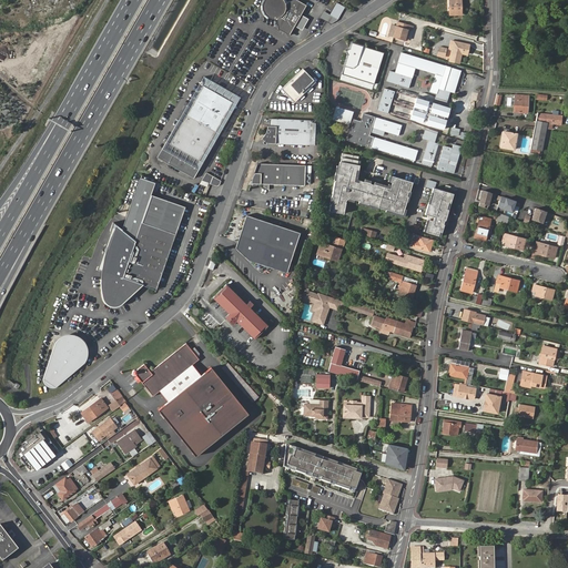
[(293,34),(310,4),(301,0),(295,0),(288,3),(287,1),(286,0),(266,0),(266,1),(265,3),(265,7),(265,9),(266,11),(267,13),(269,14),(271,17),(273,18),(275,18),(277,19),(280,18),(281,28),(293,34)]
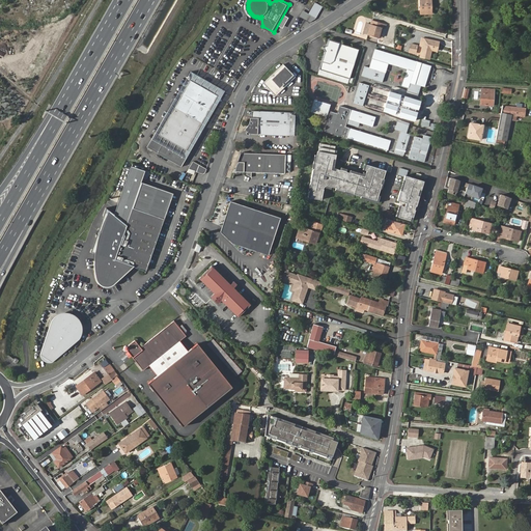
[(420,0),(421,14),(431,14),(431,0),(420,0)]
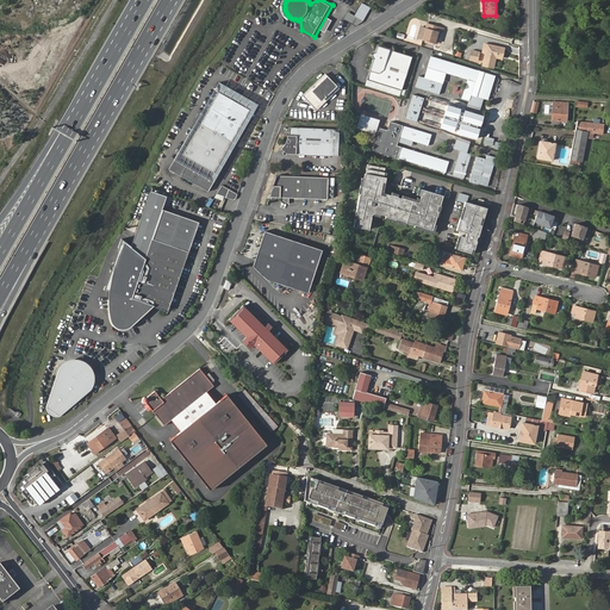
[(369,10),(361,5),(354,18),(362,22),(369,10)]
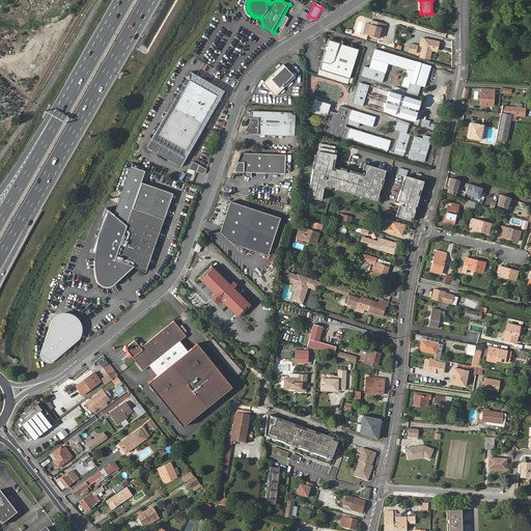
[(315,19),(308,16),(305,21),(309,24),(315,21),(315,19)]
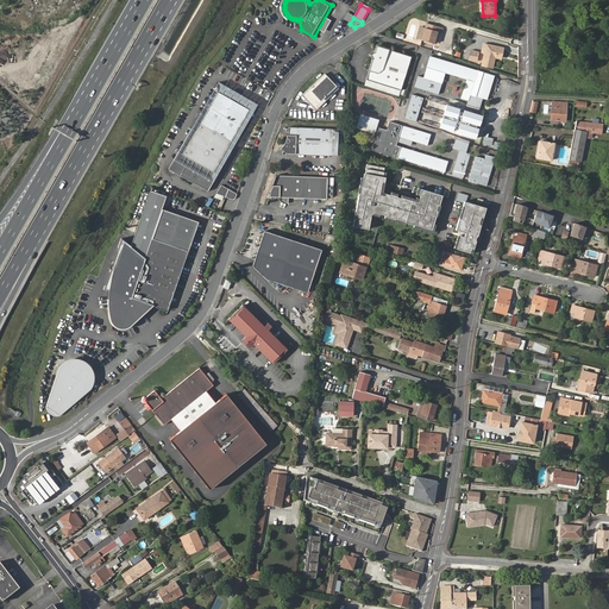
[(438,31),(440,32),(441,27),(427,23),(422,41),(434,44),(438,31)]
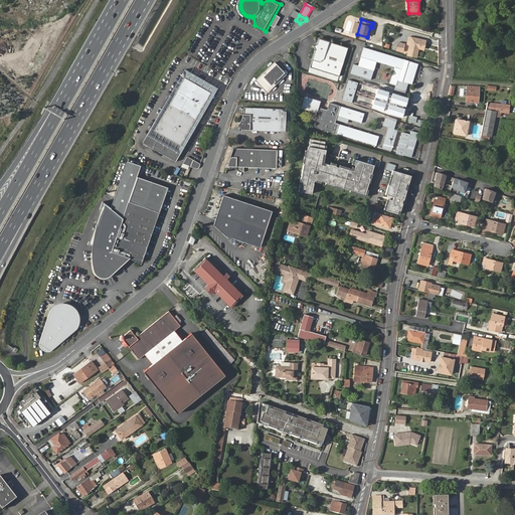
[(425,40),(411,37),(410,43),(410,44),(407,54),(416,56),(418,47),(418,45),(423,47),(425,40)]
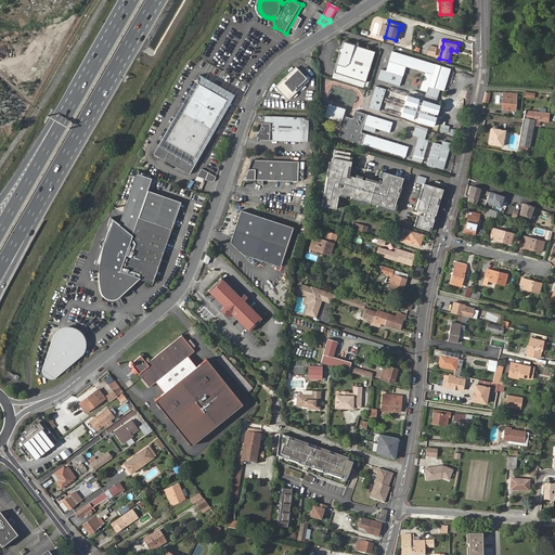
[(374,51),(343,41),(340,48),(341,50),(341,52),(339,53),(336,64),(337,64),(335,71),(334,69),(334,72),(365,81),(374,51)]
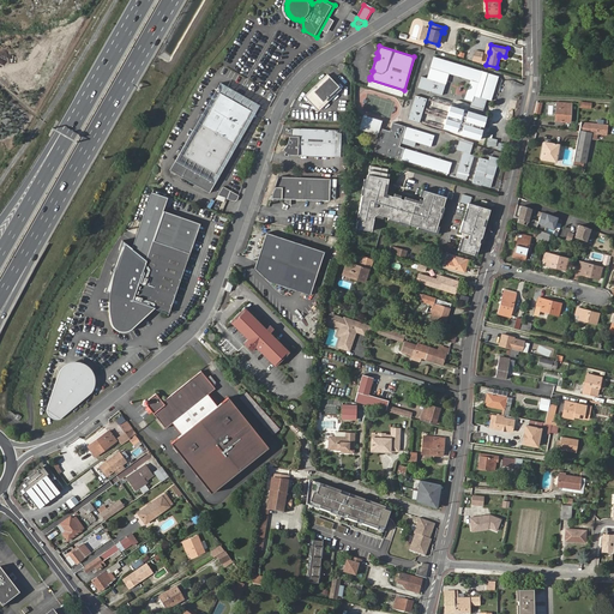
[(482,71),(434,56),(432,68),(479,82),(482,71)]
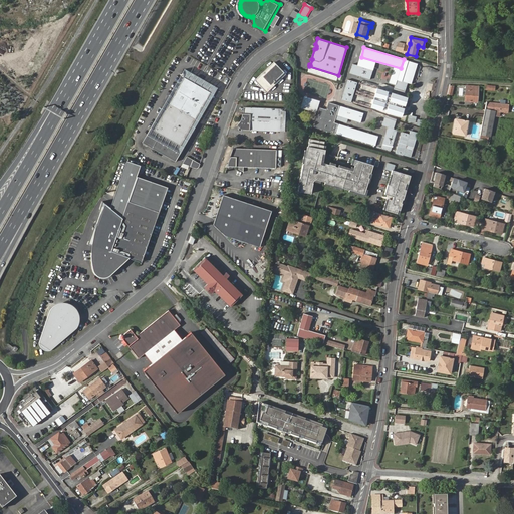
[(405,82),(409,83),(413,84),(419,63),(409,60),(403,81),(398,80),(398,81),(397,84),(404,86),(405,82)]
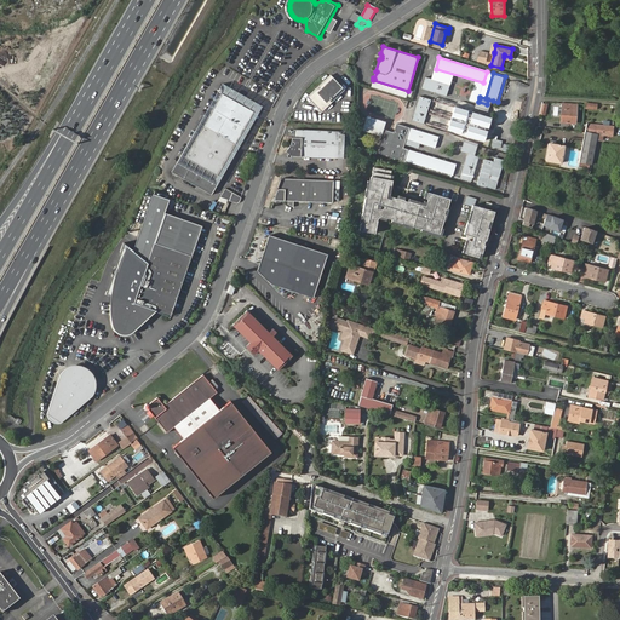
[(328,104),(345,86),(333,75),(314,93),(314,96),(314,98),(316,102),(320,104),(322,104),(325,104),(328,104)]
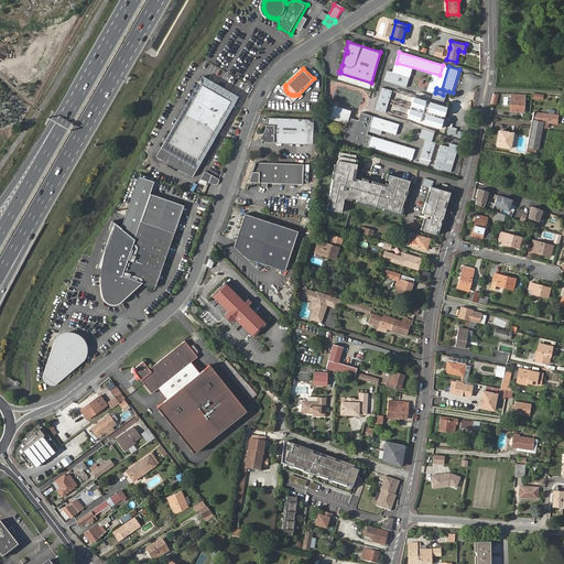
[(384,80),(407,87),(410,77),(388,71),(384,80)]
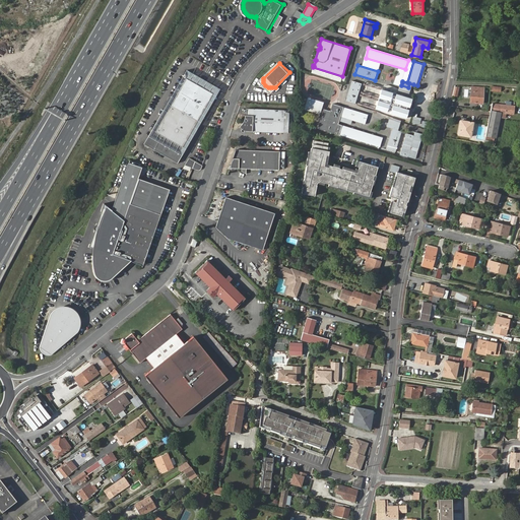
[(392,92),(398,94),(401,85),(402,82),(386,77),(382,89),(392,92)]
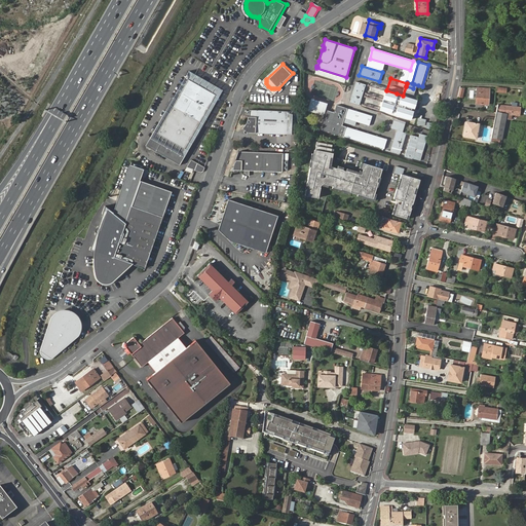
[(185,148),(216,95),(191,80),(160,133),(185,148)]
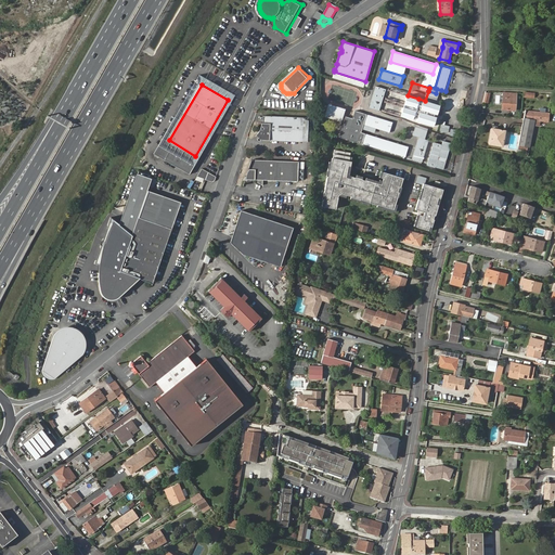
[(376,87),(370,107),(379,111),(386,89),(376,87)]
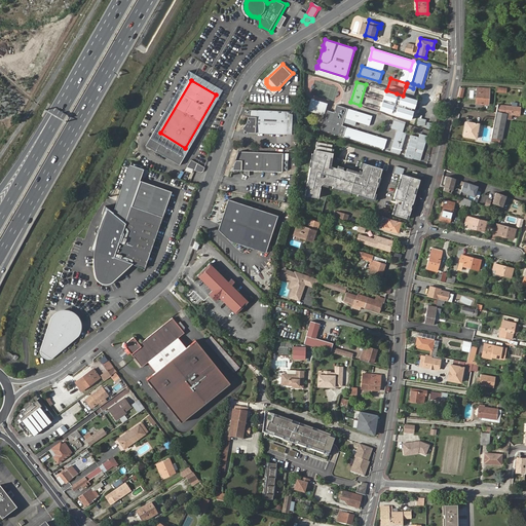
[(414,99),(418,85),(414,84),(413,88),(406,86),(403,96),(414,99)]
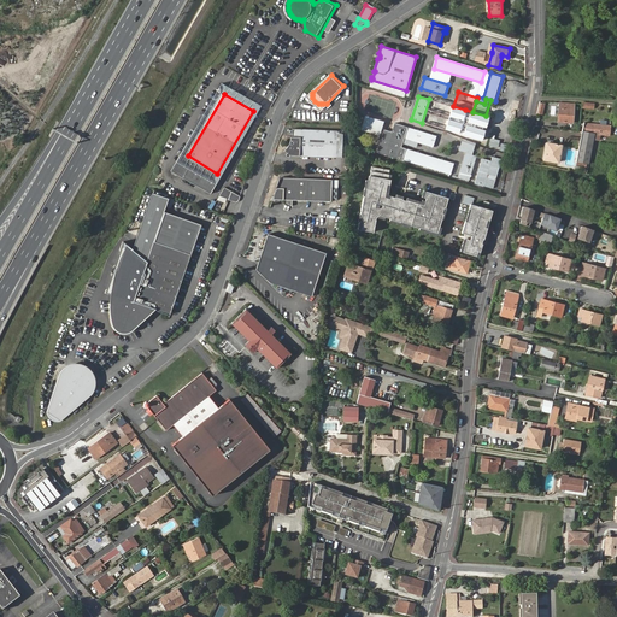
[(560,104),(558,122),(573,123),(574,105),(560,104)]
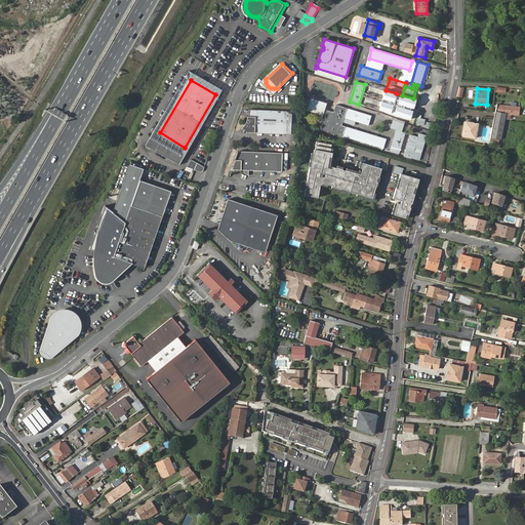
[(365,104),(376,107),(380,92),(369,89),(365,104)]
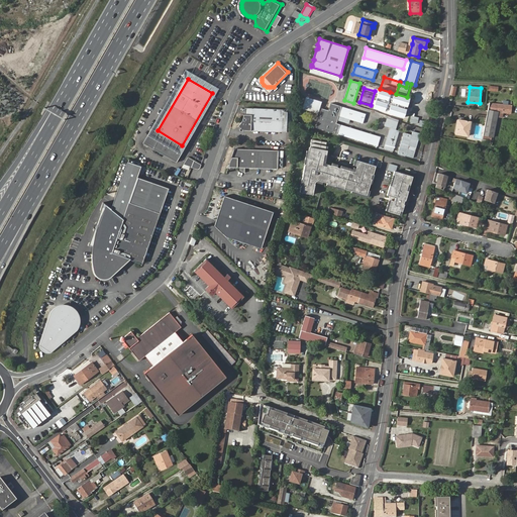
[(410,98),(407,97),(396,94),(390,92),(385,112),(390,113),(401,116),(405,117),(410,98)]
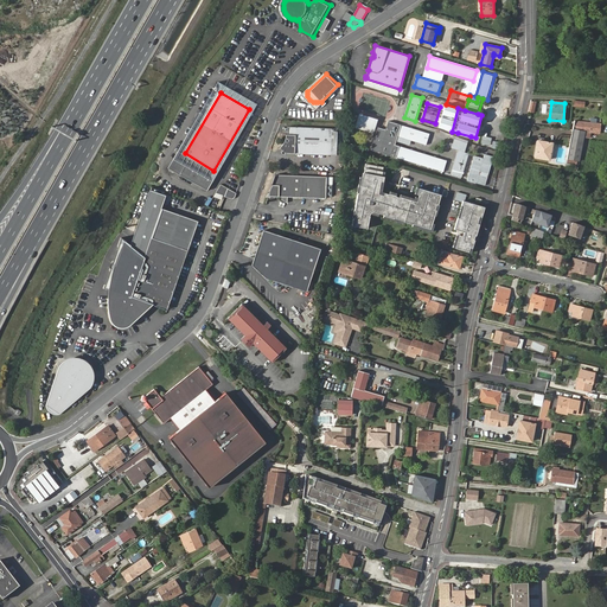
[(599,133),(599,123),(574,121),(567,159),(580,161),(586,132),(599,133)]
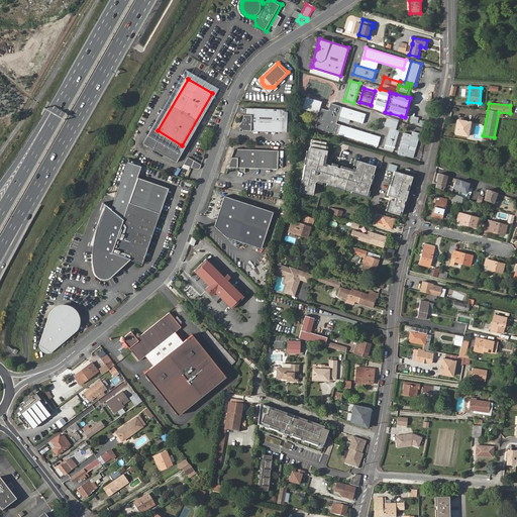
[(340,116),(350,120),(365,123),(367,114),(343,107),(332,104),(330,111),(323,109),(317,128),(338,134),(379,145),(382,136),(341,125),(338,124),(339,120),(340,116)]
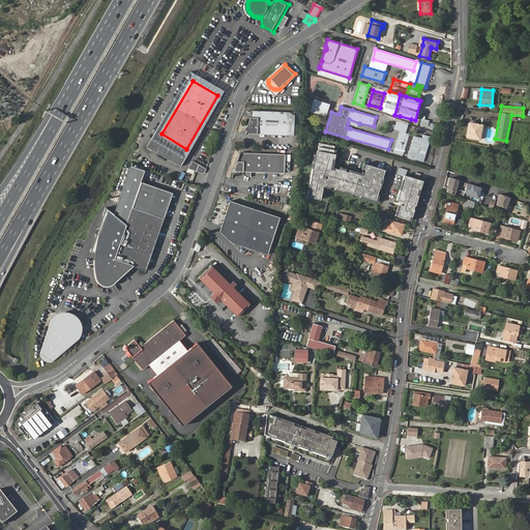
[(283,123),(288,123),(289,111),(254,110),(253,117),(251,117),(245,130),(246,131),(245,134),(245,136),(249,136),(249,134),(280,135),(281,126),(283,123)]
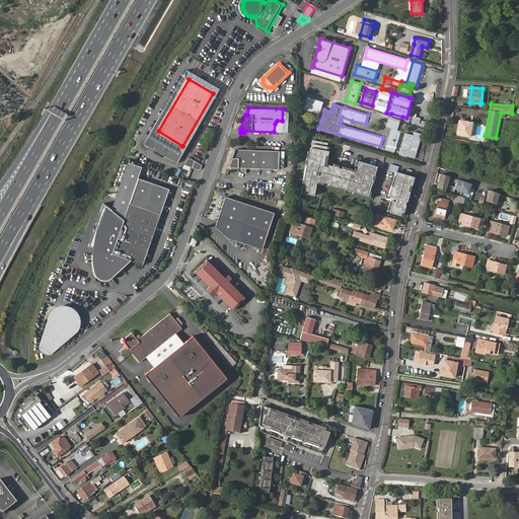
[(397,131),(402,117),(391,114),(388,123),(396,125),(395,130),(397,131)]
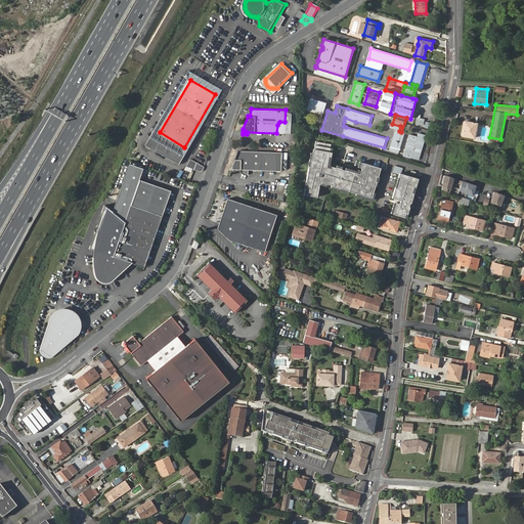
[(464,121),(462,135),(473,137),(476,124),(464,121)]
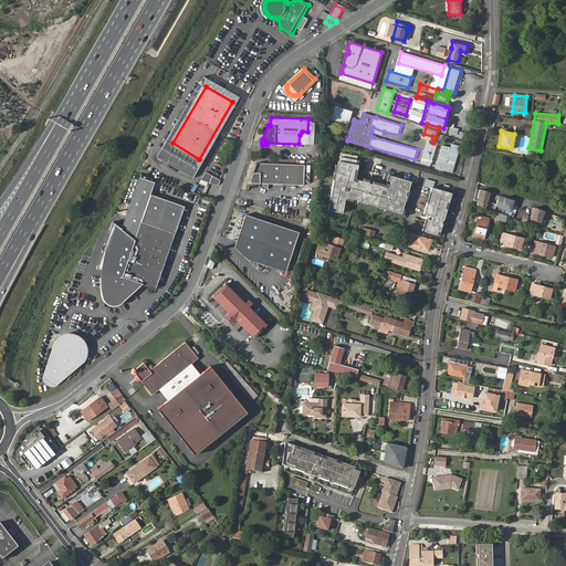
[(438,143),(433,143),(431,142),(432,136),(423,134),(422,138),(428,140),(421,163),(431,166),(438,143)]
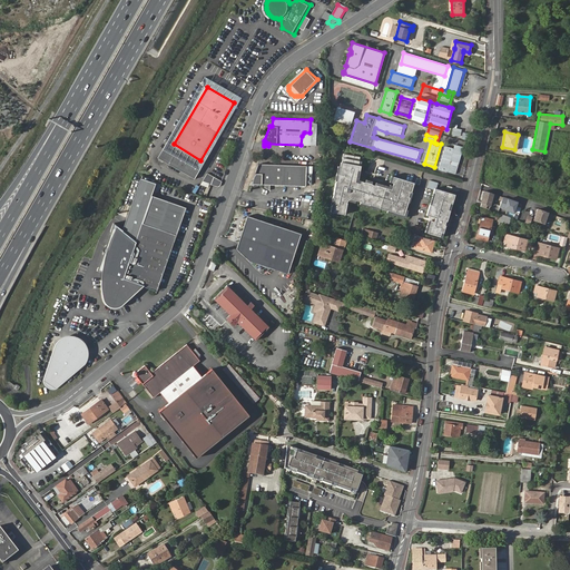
[(200,160),(174,144),(169,141),(159,160),(194,180),(204,163),(200,160)]
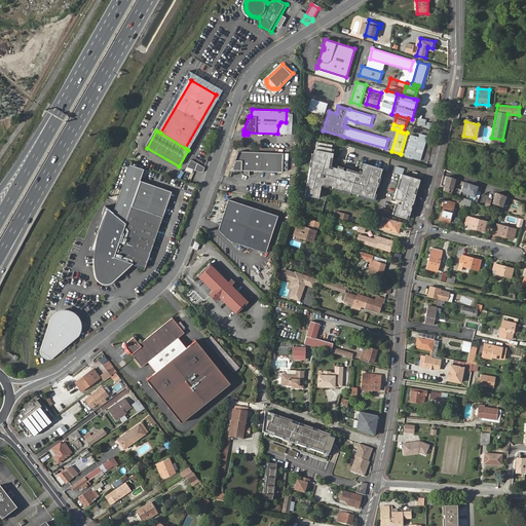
[(419,155),(422,133),(414,132),(411,154),(419,155)]
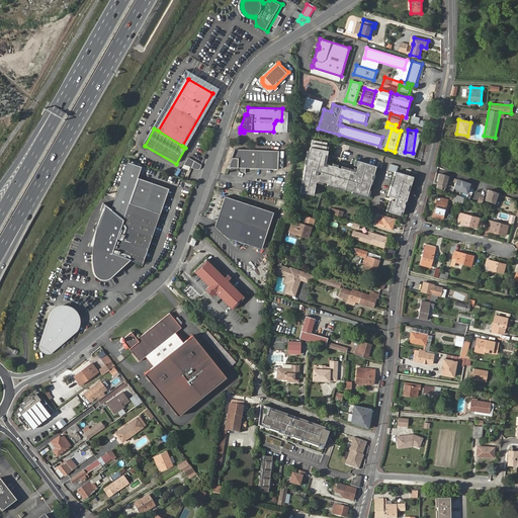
[(333,166),(329,164),(328,167),(323,165),(325,154),(327,155),(328,150),(326,150),(327,146),(327,142),(312,140),(311,147),(310,147),(309,151),(307,165),(306,165),(304,180),(305,180),(304,186),(303,186),(300,192),(308,193),(315,195),(317,182),(319,180),(324,182),(328,183),(328,184),(337,186),(346,188),(345,189),(353,191),(353,190),(368,195),(369,190),(371,184),(373,179),(371,179),(373,174),(374,175),(376,166),(358,160),(356,166),(358,166),(358,169),(356,172),(342,168),(341,168),(338,167),(333,165),(333,166)]
